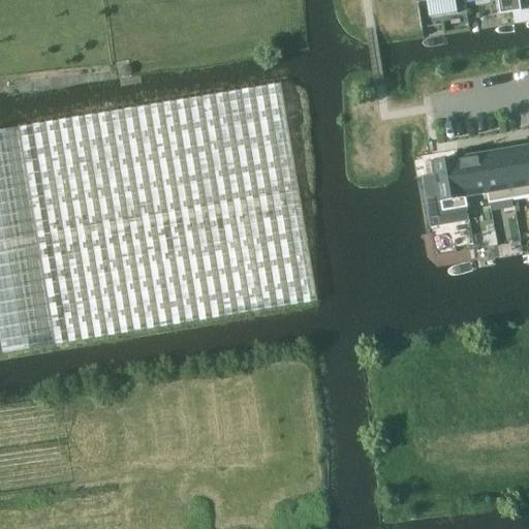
[(498,0),(501,14),(514,12),(510,0),(498,0)]
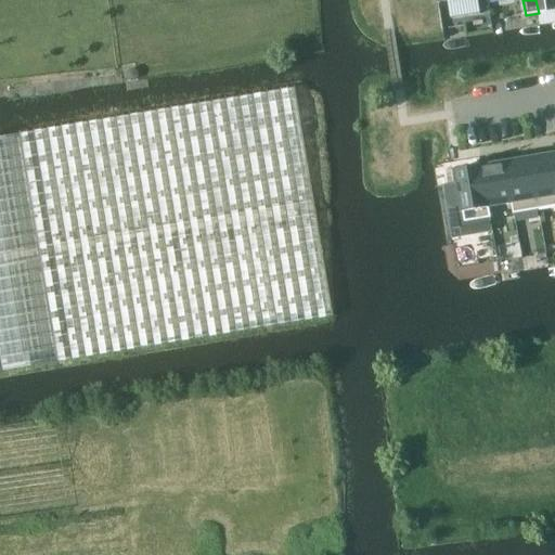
[(545,0),(536,0),(539,13),(547,12),(545,0)]
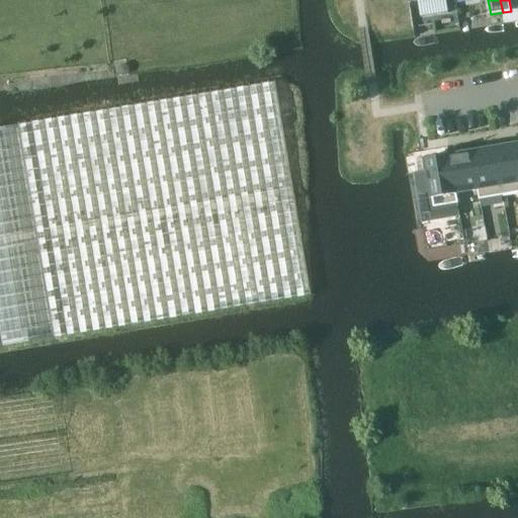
[(0,346),(310,295),(273,82),(17,124),(0,126),(0,346)]
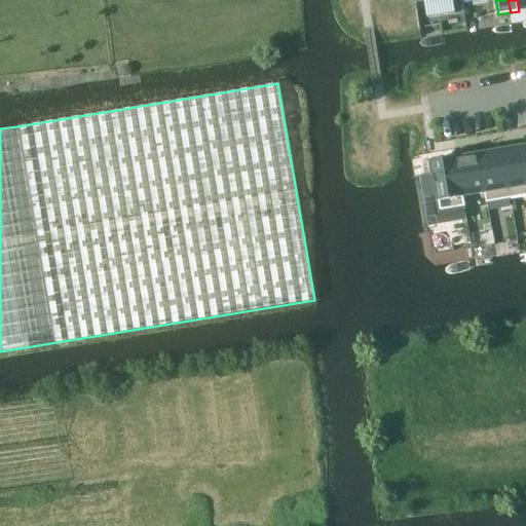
[(525,145),(502,150),(511,198),(525,195),(525,145)]
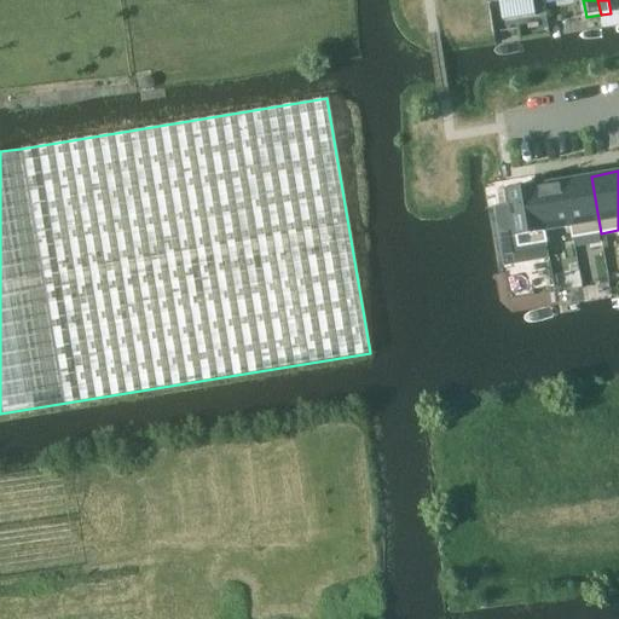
[(591,177),(563,181),(572,229),(573,238),(601,233),(591,177)]
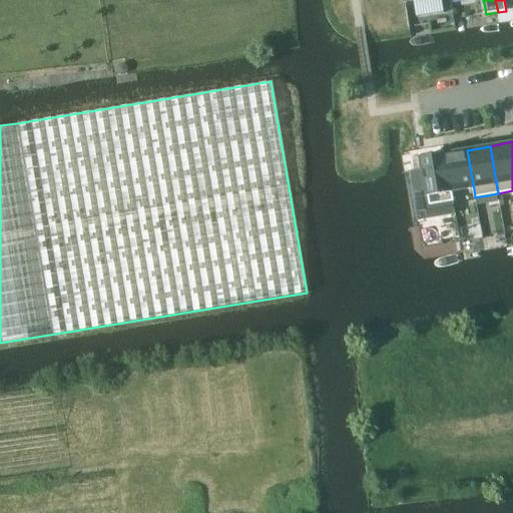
[(467,150),(446,153),(453,192),(474,189),(467,150)]
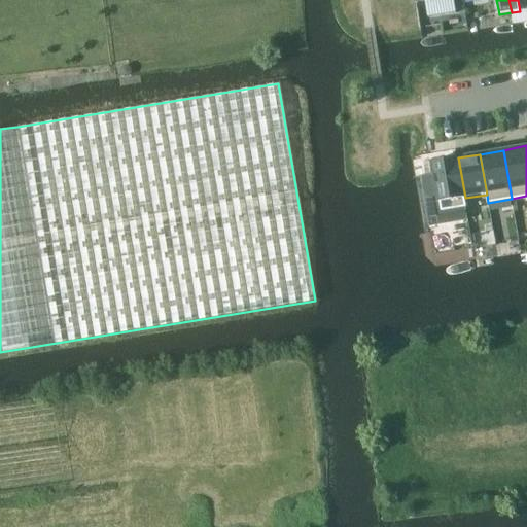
[(436,174),(422,176),(431,227),(468,221),(466,207),(465,198),(458,157),(434,162),(436,174)]
